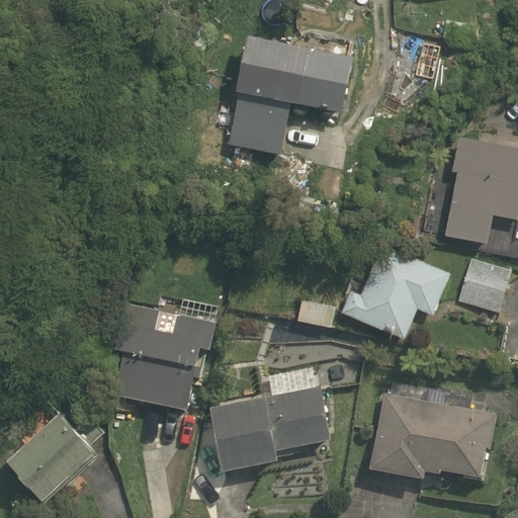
[(230,146),(282,157),(293,104),(344,115),(355,59),(343,0),(324,0),(248,36),(226,145),(230,146)]
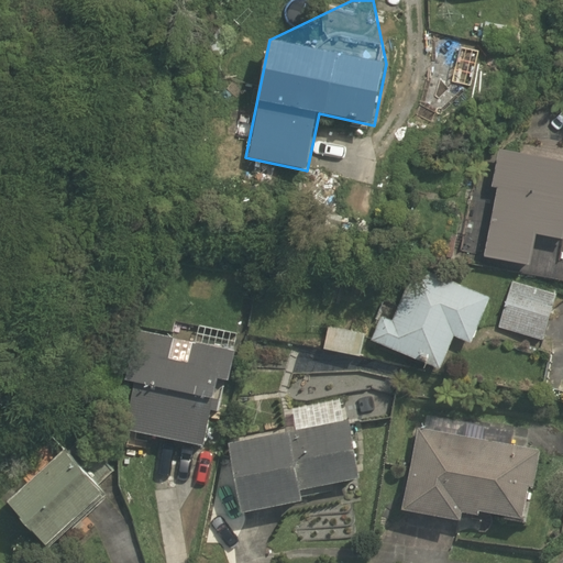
[(562,159),(498,148),(492,187),(498,188),(486,258),(531,266),(537,235),(562,240),(562,159)]
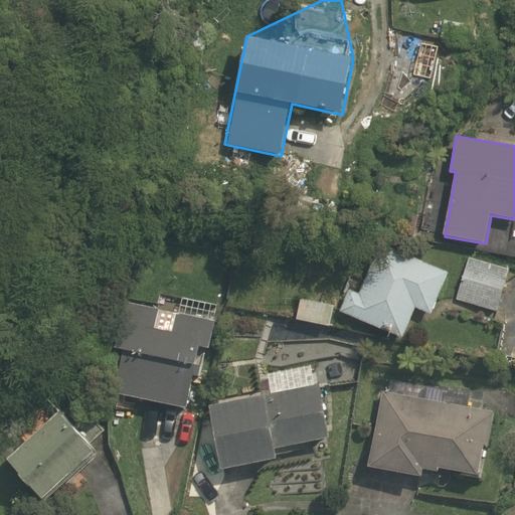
[(341,313),(402,339),(414,309),(433,316),(450,273),(380,243),(359,294),(349,290),(339,313),(341,313)]
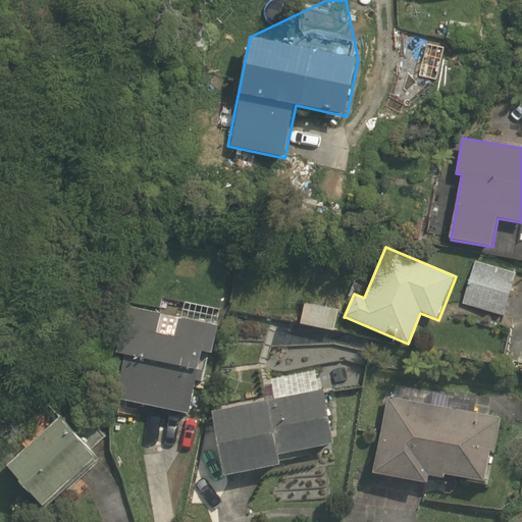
[(462,304),(503,316),(516,273),(475,261),(462,304)]
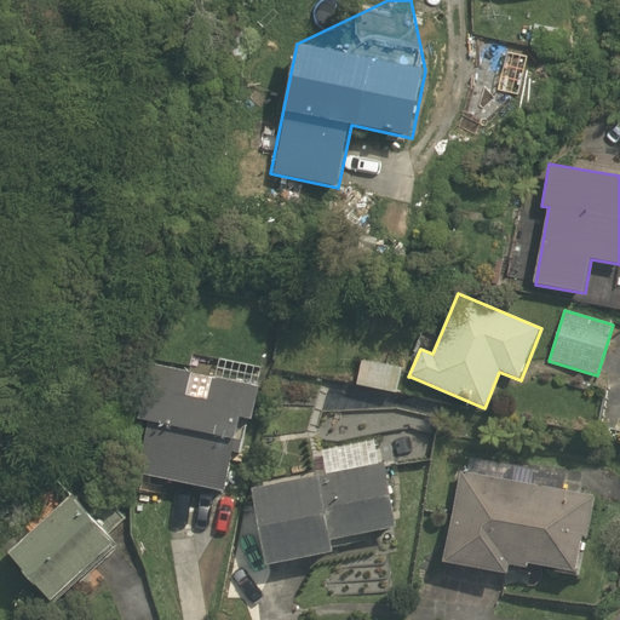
[(403,367),(362,359),(356,384),(399,392),(403,367)]
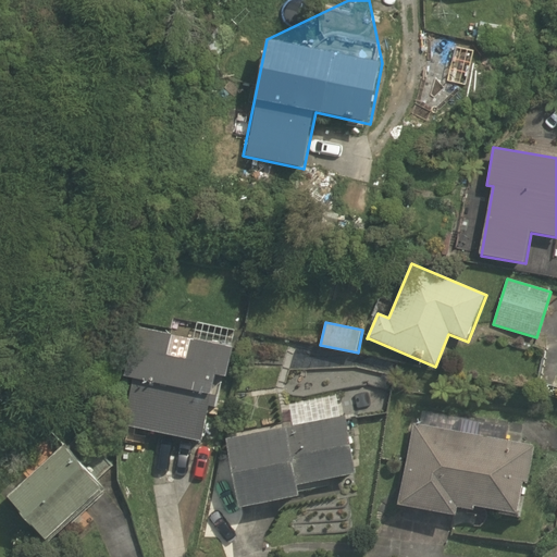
[(123,425),(200,443),(215,376),(226,380),(234,347),(137,325),(125,378),(134,380),(123,425)]
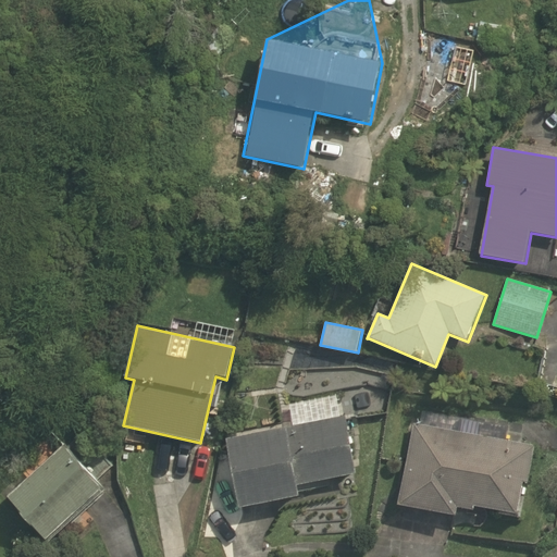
[(281,345),(254,342),(252,357),(279,359),(281,345)]
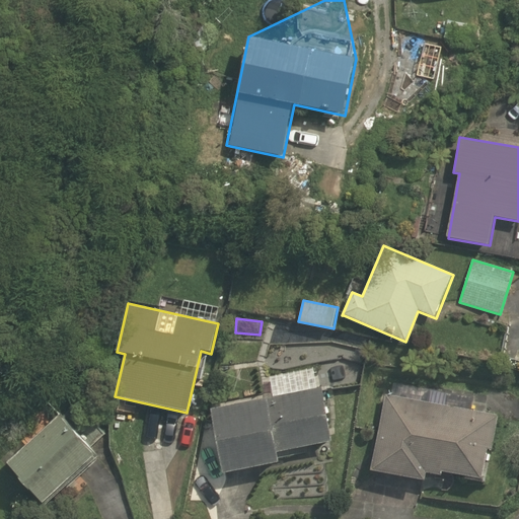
[(225,473),(225,474),(282,463),(280,453),(332,443),(322,388),(213,410),(225,473)]
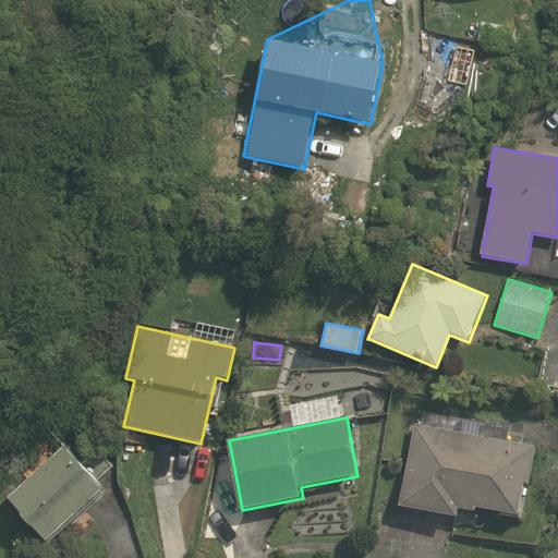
[(399,507),(459,518),(461,505),(523,517),(536,447),(415,425),(413,425),(399,507)]
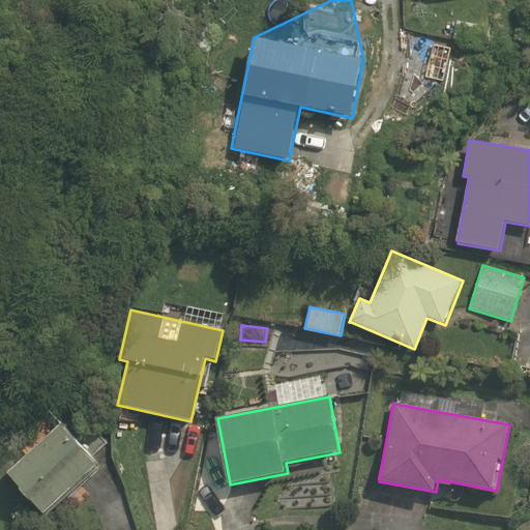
[(10,474),(48,514),(100,466),(63,425),(10,474)]
